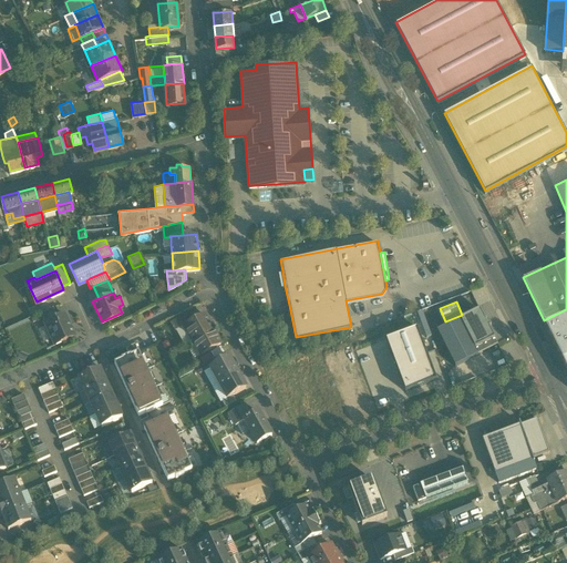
[(41,310),(45,320),(59,315),(53,305),(41,310)]
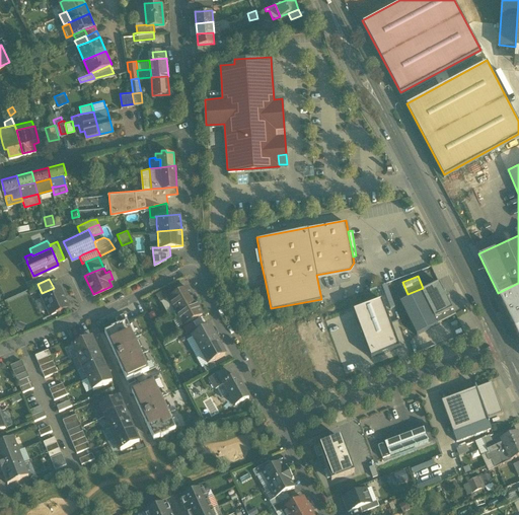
[(444,291),(439,281),(421,290),(435,316),(453,307),(448,297),(449,296),(446,290),(444,291)]
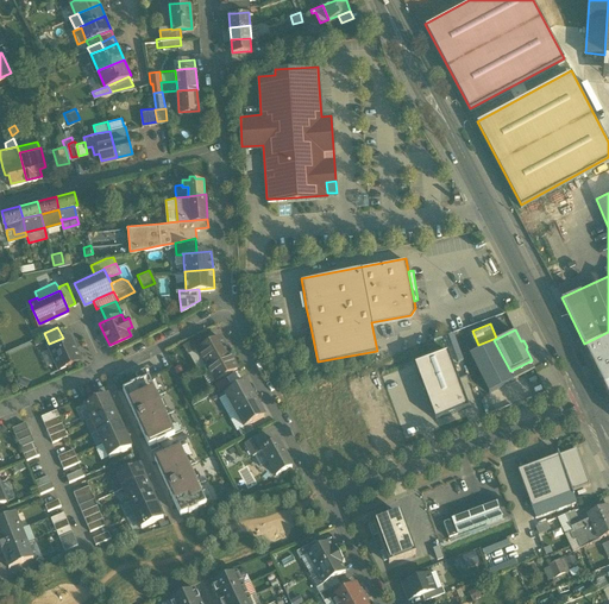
[(608,332),(584,344),(608,396),(608,332)]
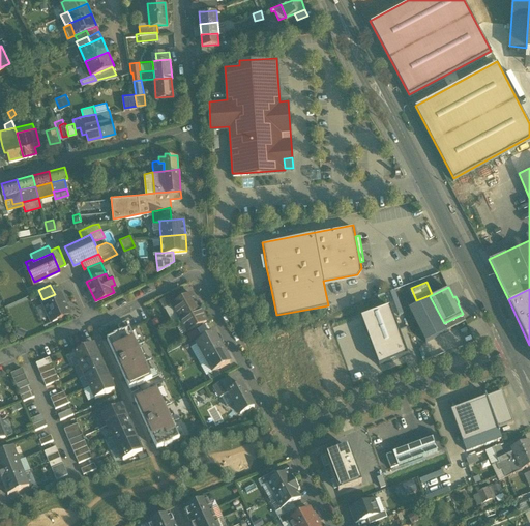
[(160,299),(165,307),(166,307),(172,302),(181,297),(177,290),(160,299)]
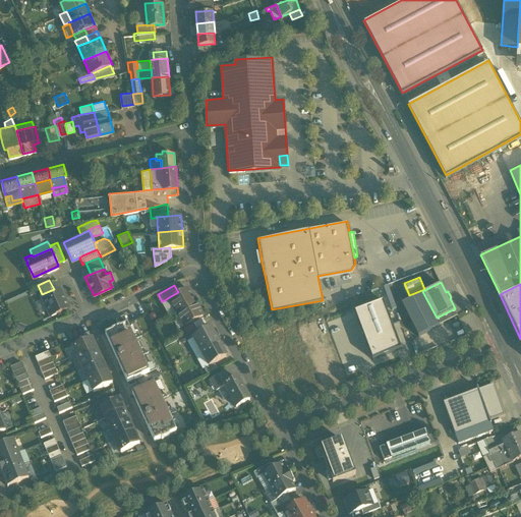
[(43,297),(51,314),(69,306),(60,286),(54,289),(42,294),(43,297)]
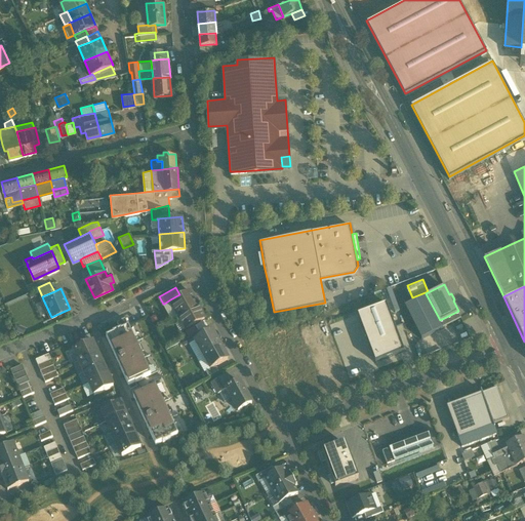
[(170,299),(178,314),(198,304),(190,289),(179,294),(170,299)]
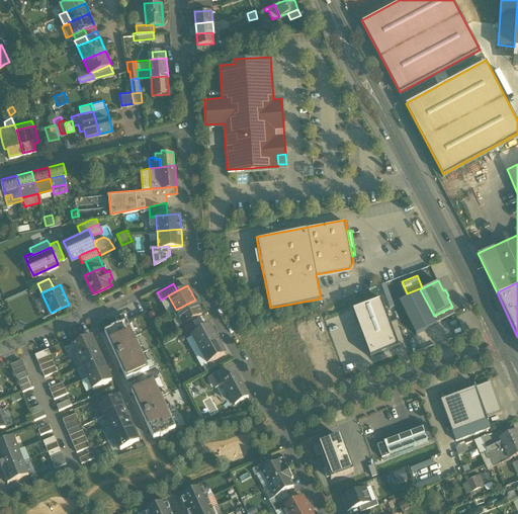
[(434,316),(420,289),(400,300),(416,332),(437,322),(434,316)]
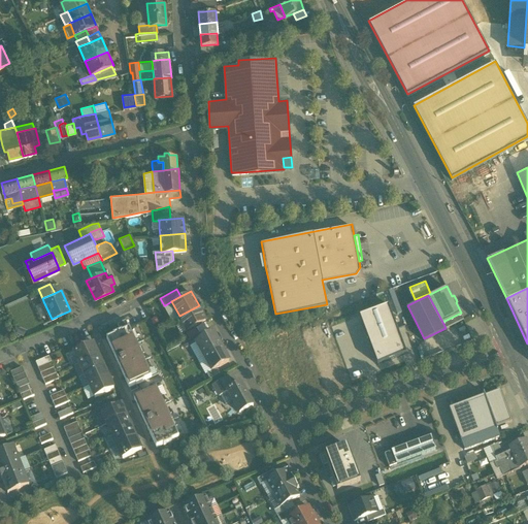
[(52,319),(43,301),(35,304),(43,322),(52,319)]
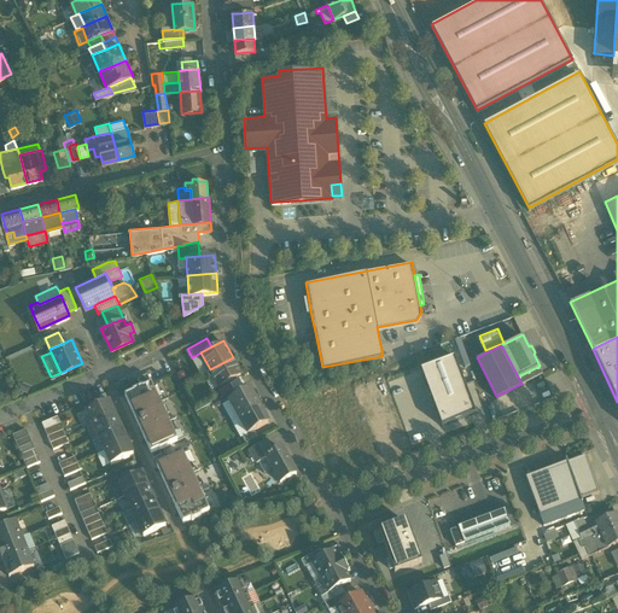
[(203,374),(210,369),(200,352),(193,357),(203,374)]
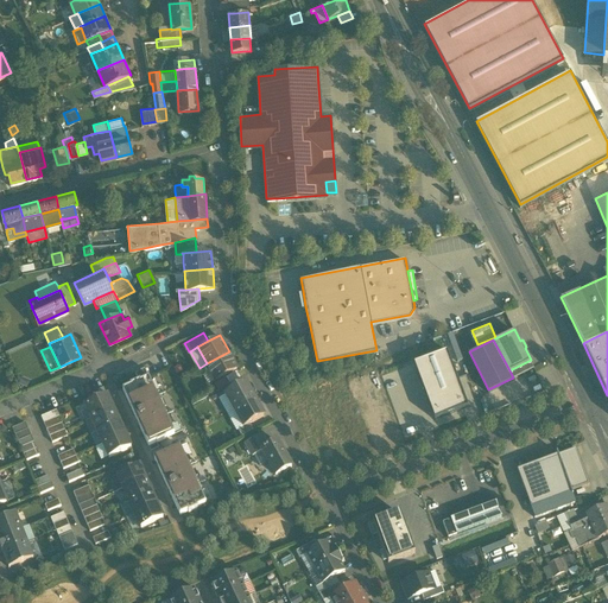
[(447,349),(413,361),(435,417),(468,404),(447,349)]
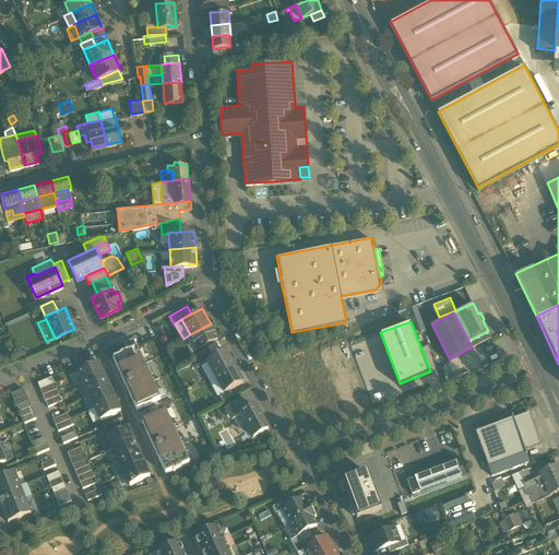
[(197,347),(198,349),(218,337),(211,323),(190,334),(192,339),(197,347)]
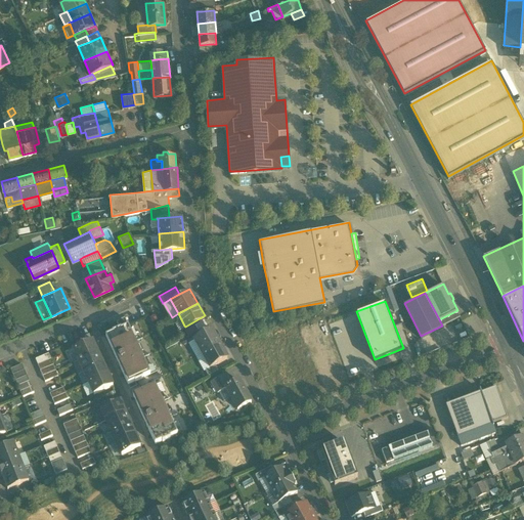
[(461,316),(457,310),(439,319),(442,326),(461,316)]
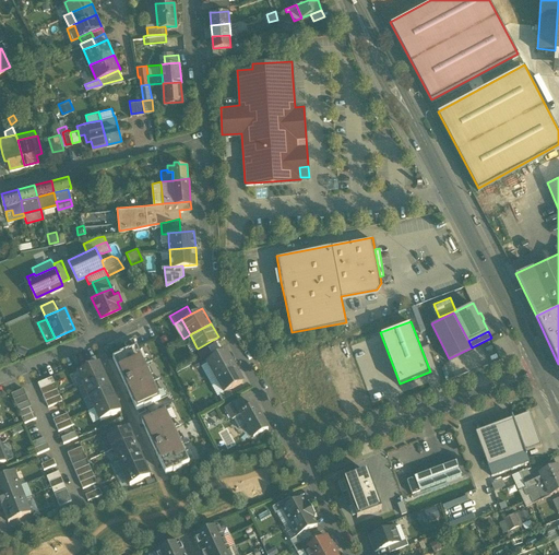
[(125,341),(128,347),(129,347),(137,344),(133,337),(125,341)]
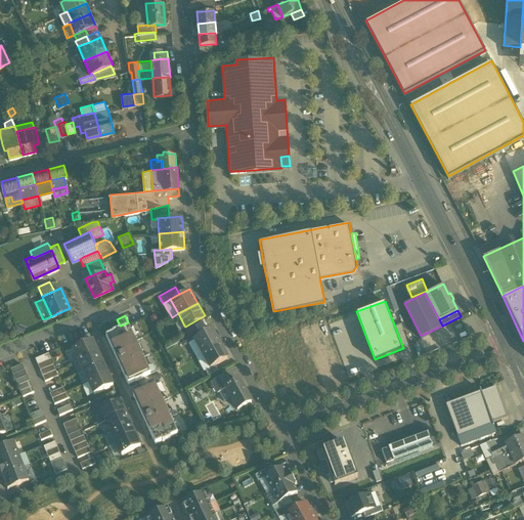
[(179,329),(184,326),(180,317),(175,320),(179,329)]
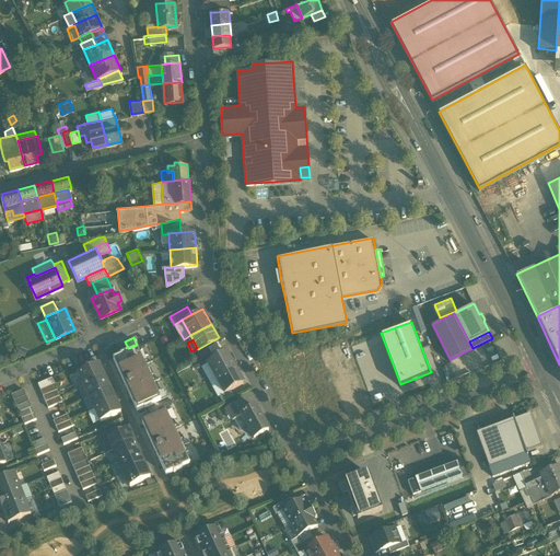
[(211,351),(221,346),(218,340),(208,345),(211,351)]
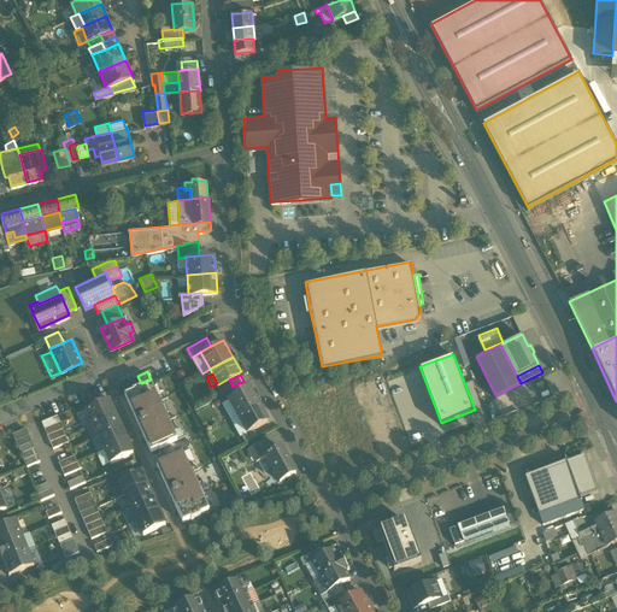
[(18,387),(28,390),(31,383),(22,378),(18,387)]
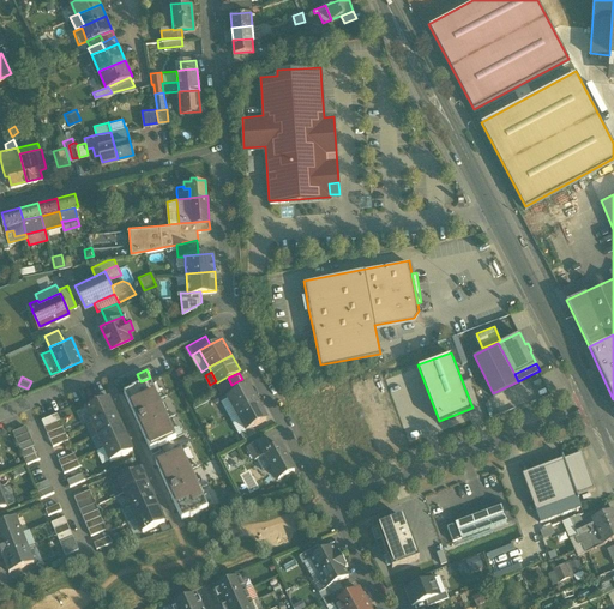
[(150,378),(142,381),(140,381),(132,386),(124,390),(150,447),(158,444),(168,440),(168,439),(176,435),(173,427),(168,417),(168,416),(164,409),(162,404),(163,404),(160,396),(158,396),(150,378)]
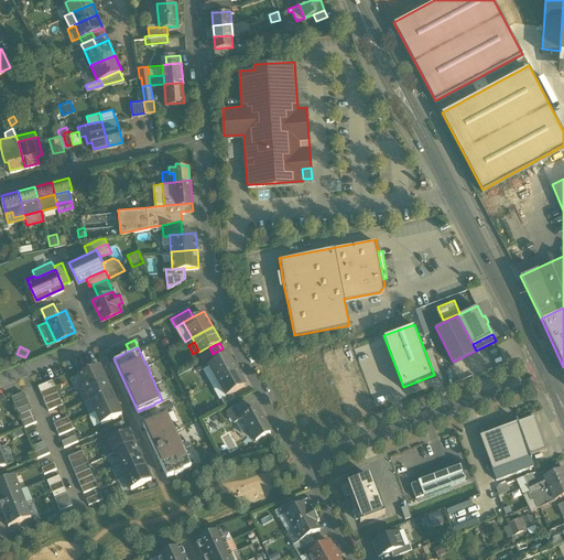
[(212,354),(208,348),(198,354),(202,359),(212,354)]
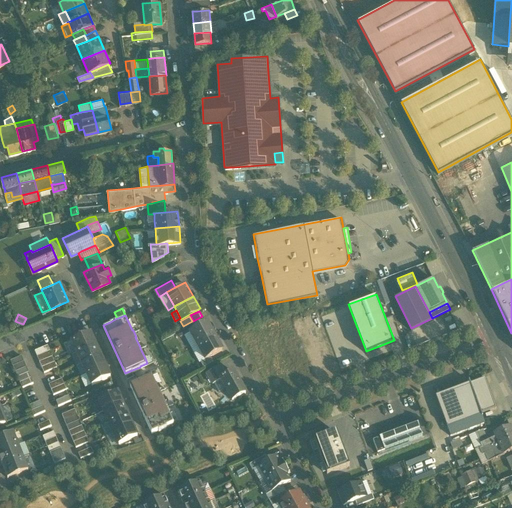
[(222,348),(214,334),(207,320),(190,330),(198,343),(205,357),(222,348)]
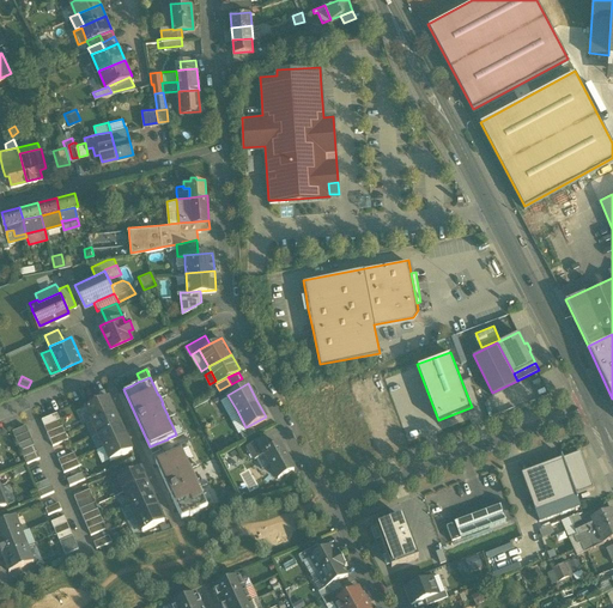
[(219,391),(223,397),(234,391),(230,385),(219,391)]
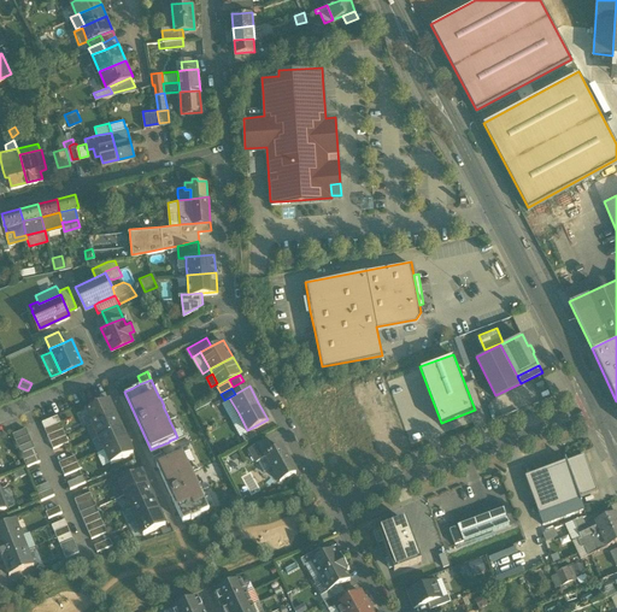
[(216,405),(222,401),(224,400),(221,394),(212,398),(216,405)]
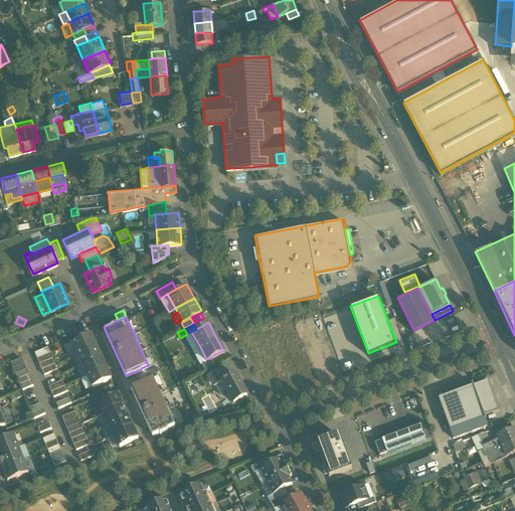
[(72,340),(77,351),(96,343),(91,332),(72,340)]
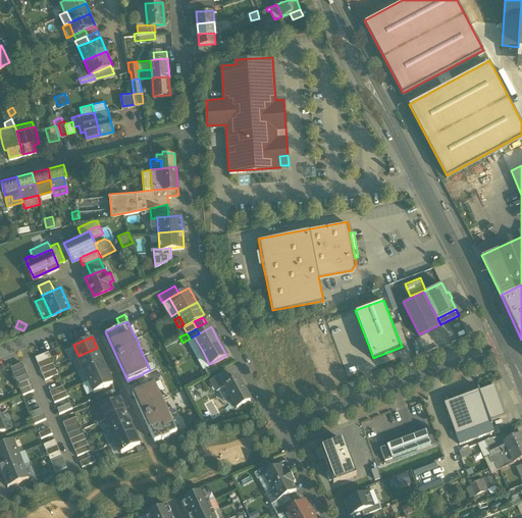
[(194,337),(190,339),(188,340),(196,354),(202,350),(194,337)]
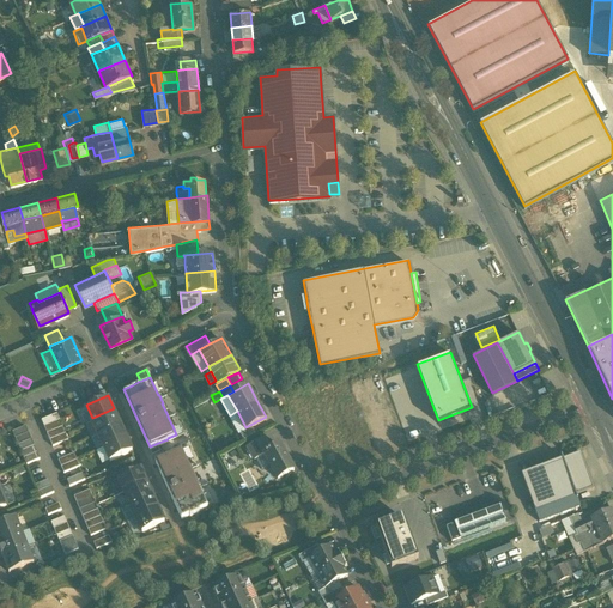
[(92,418),(86,405),(79,408),(85,421),(92,418)]
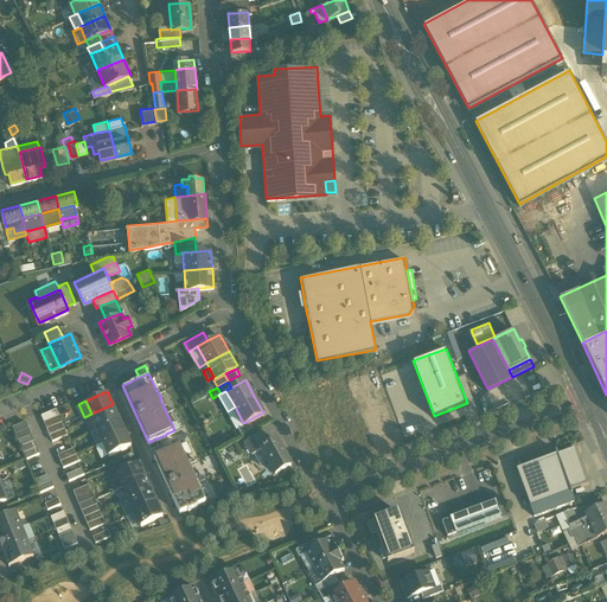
[(91,414),(97,427),(119,417),(113,404),(91,414)]
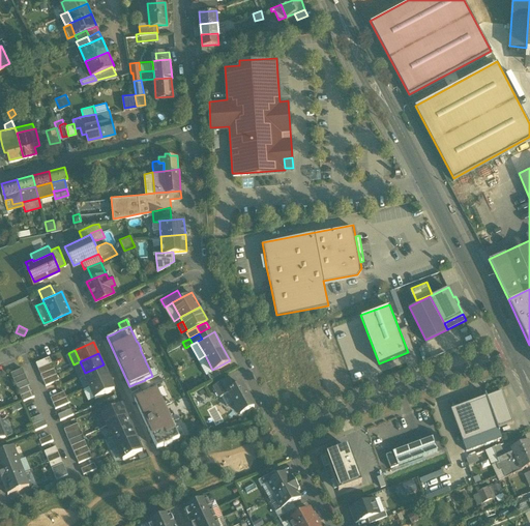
[(35,360),(38,367),(52,360),(49,355),(35,360)]
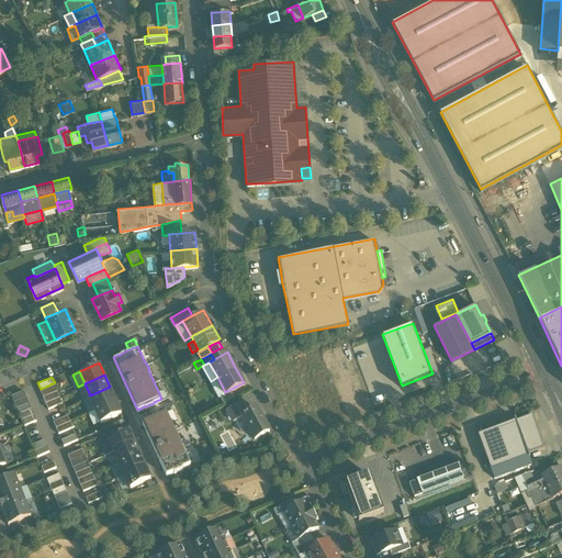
[(218,395),(221,395),(225,392),(217,377),(211,381),(218,395)]
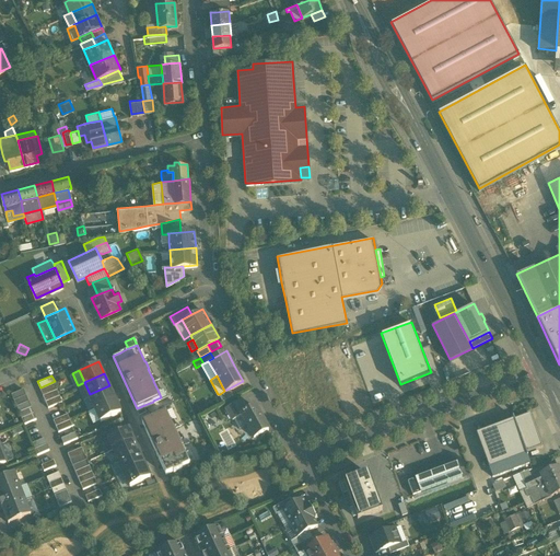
[(41,387),(43,394),(57,387),(55,381),(41,387)]
